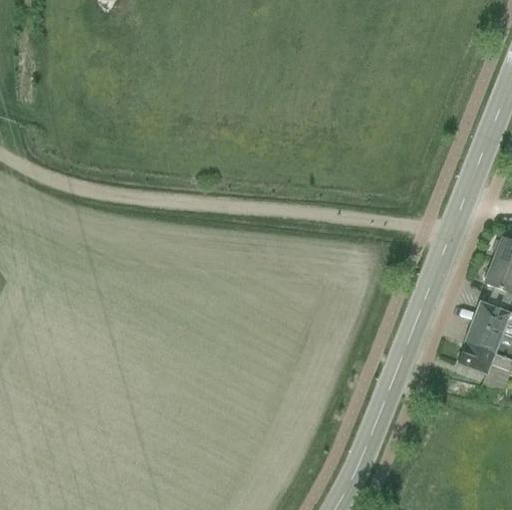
[(496,250),(493,259),(511,265),(511,240),(502,236),(501,239),(499,238),(494,249),(496,250)]
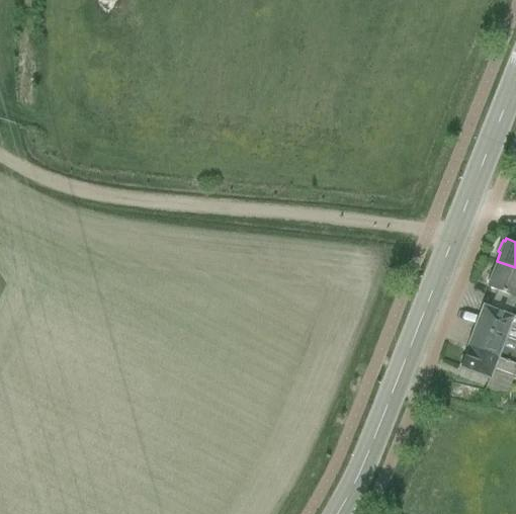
[(515,267),(497,261),(493,269),(491,269),(487,279),(489,280),(488,282),(515,294),(515,267)]
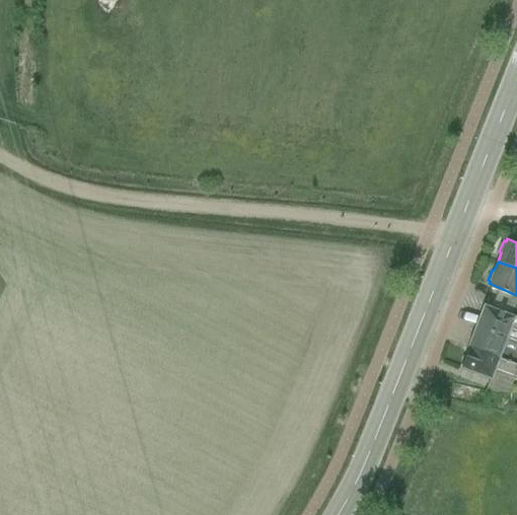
[(485,303),(475,324),(506,336),(507,336),(516,339),(516,316),(503,311),(485,303)]
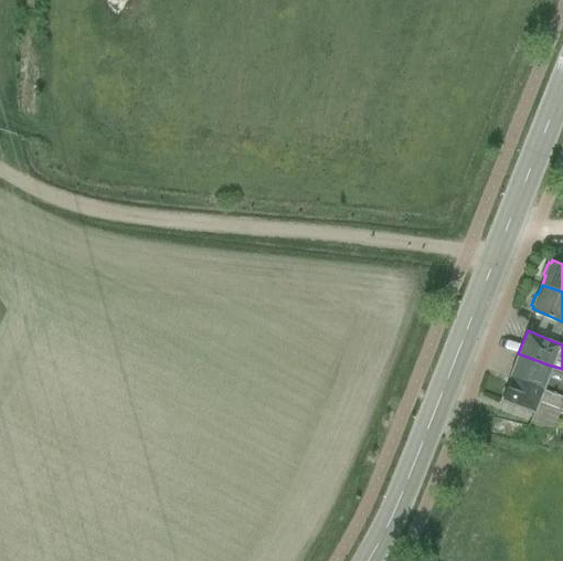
[(518,353),(510,374),(562,394),(562,381),(548,376),(552,366),(518,353)]
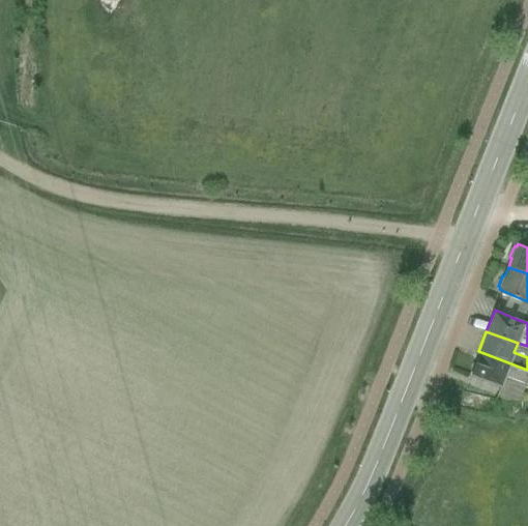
[(527,370),(478,351),(470,372),(500,383),(496,393),(520,395),(525,381),(527,382),(527,370)]
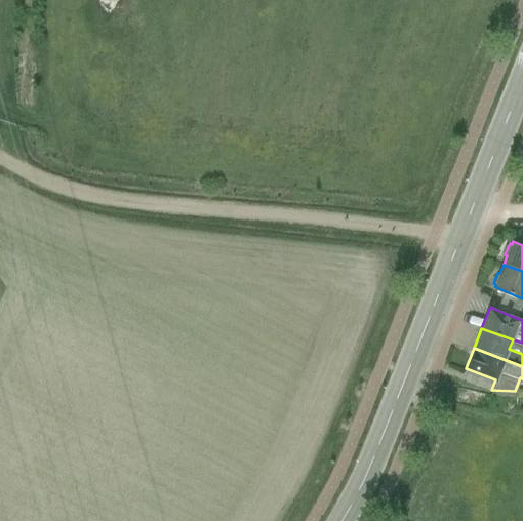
All buildings are outlined.
